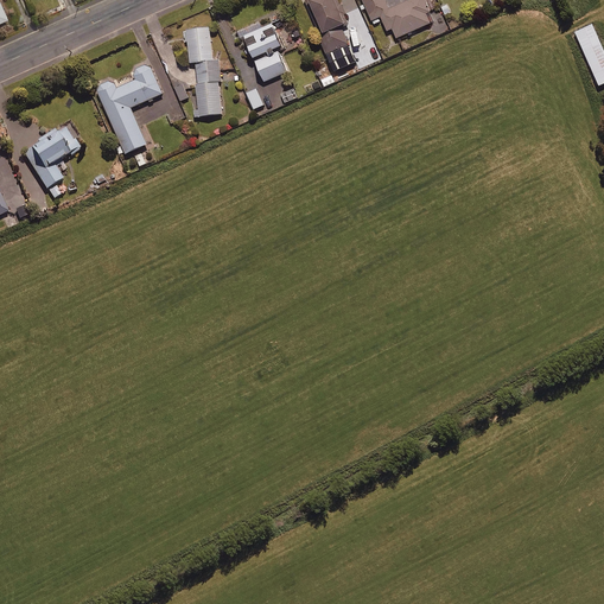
[(304,0),(319,32),(317,33),(325,52),(349,43),(342,26),(348,23),(337,0),(304,0)]
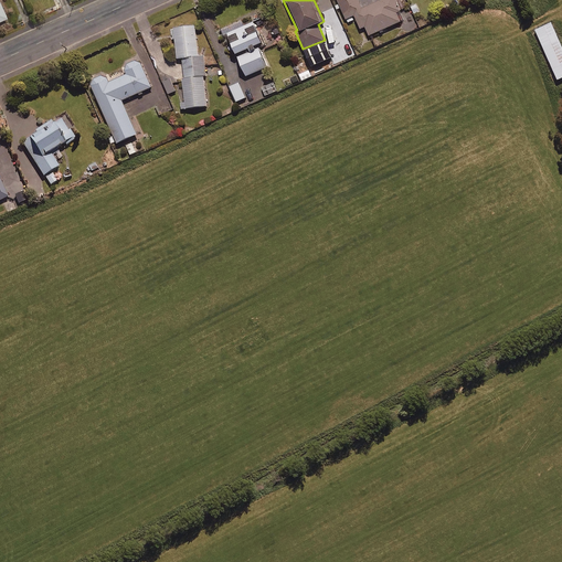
[(336,0),(345,18),(353,14),(360,28),(364,25),(369,34),(400,20),(396,11),(400,10),(395,0),(377,0),(362,7),(359,0),(336,0)]
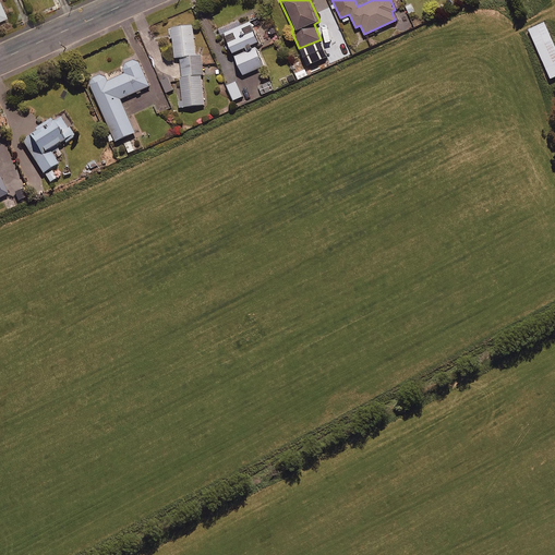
[(249,17),(221,31),(242,74),(263,64),(254,45),(260,41),(249,17)]
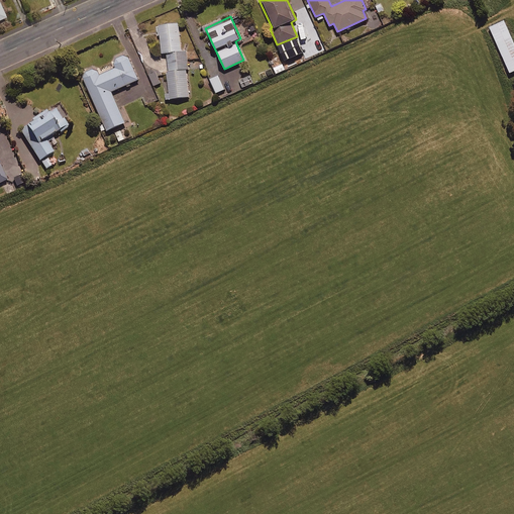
[(511,42),(501,18),(487,25),(507,71),(513,68),(513,43),(513,41),(511,42)]
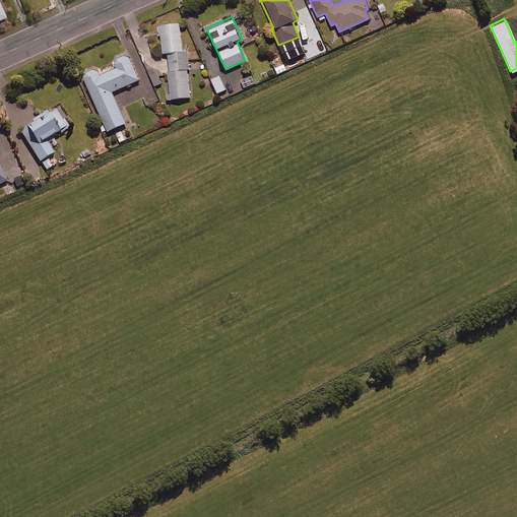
[(179,21),(157,23),(162,53),(167,53),(169,70),(167,71),(170,92),(166,92),(166,99),(190,97),(187,68),(189,68),(187,49),(182,50),(179,21)]
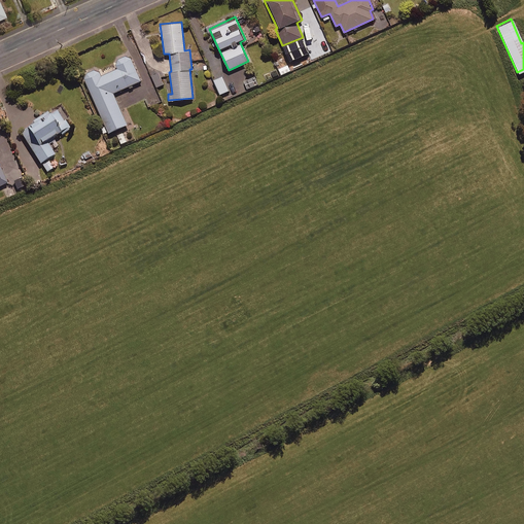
[(141,80),(131,58),(125,55),(117,59),(115,65),(117,68),(101,74),(100,71),(94,69),(85,72),(83,78),(108,133),(128,125),(113,93),(141,80)]
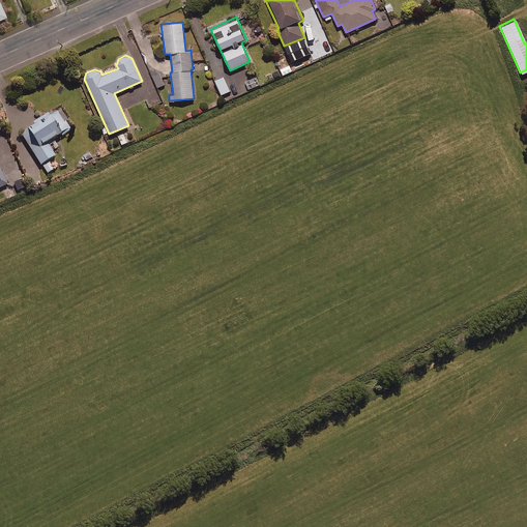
[(163,83),(158,71),(151,75),(155,85),(163,83)]
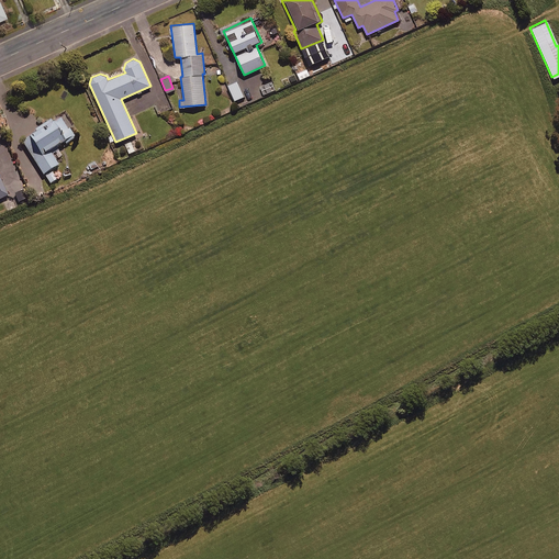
[(242,94),(236,80),(227,84),(233,98),(242,94)]
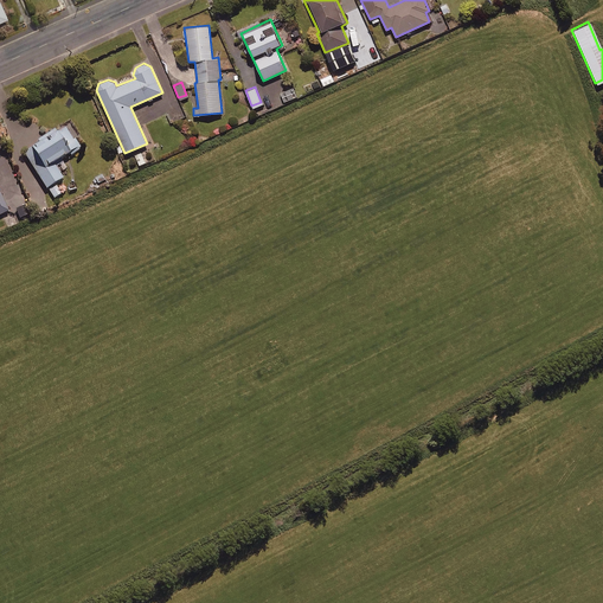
[(53,127),(36,138),(38,142),(23,153),(45,186),(61,177),(52,164),(69,153),(70,154),(81,147),(74,136),(71,138),(64,127),(56,133),(53,127)]
